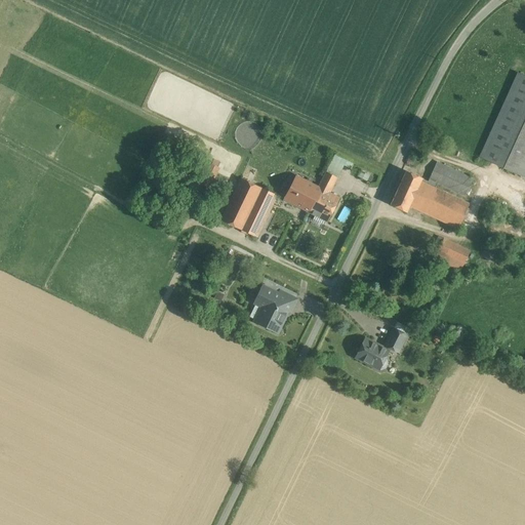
[(524,75),(518,73),(479,157),(524,177),(524,75)]
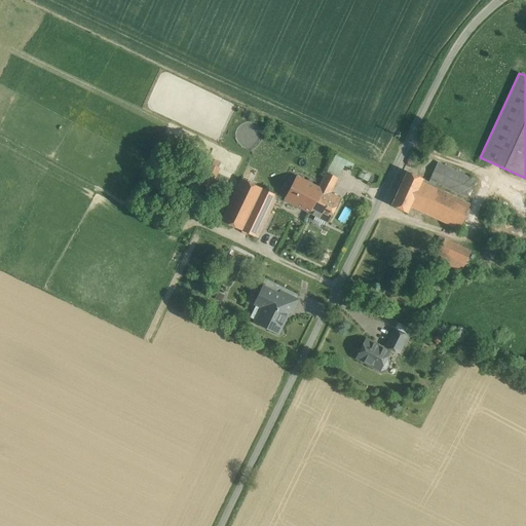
[(336,154),(327,173),(338,178),(347,160),(336,154)]
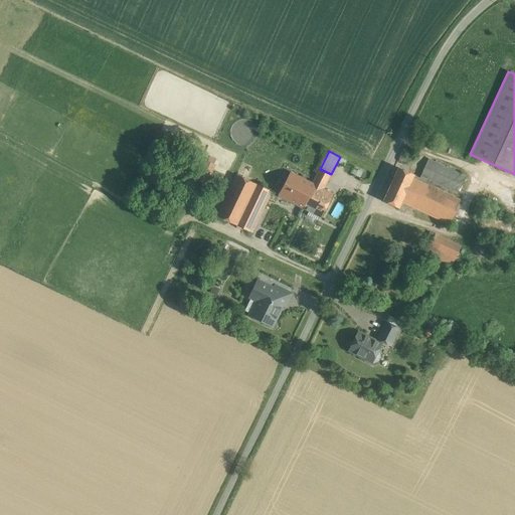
[(419,177),(418,181),(419,181),(426,184),(428,179),(433,170),(460,183),(464,175),(428,159),(419,177)]
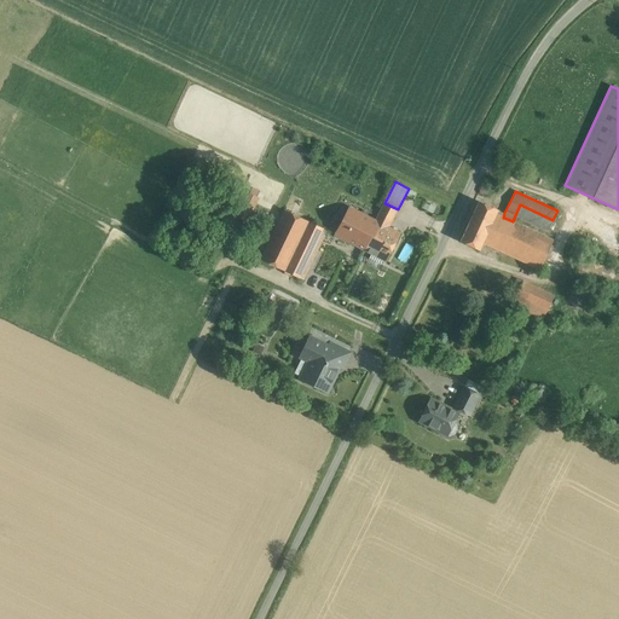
[(259,198),(248,192),(238,212),(249,218),(259,198)]
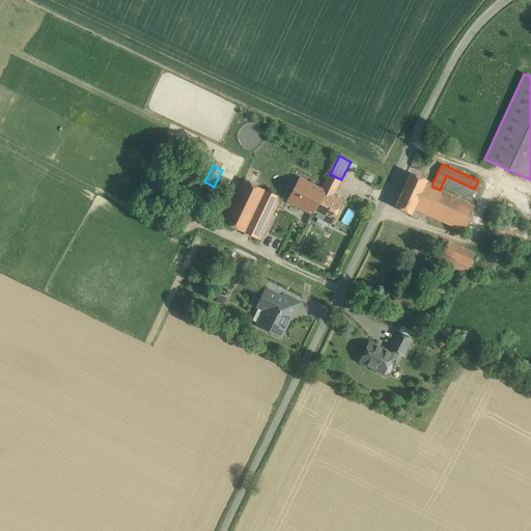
[(432,183),(411,173),(395,206),(411,214),(414,208),(420,212),(432,187),(431,187),(432,183)]
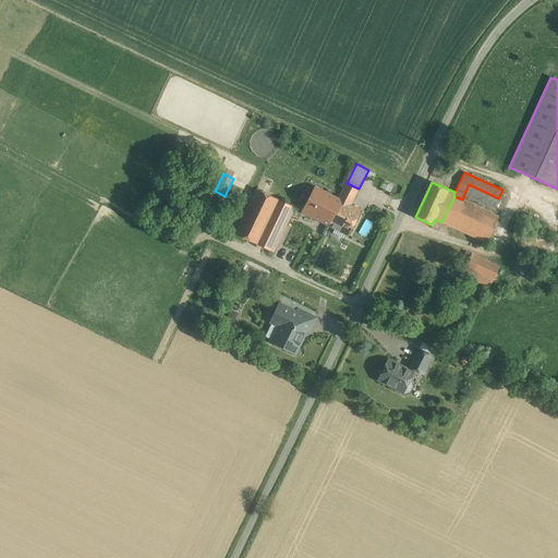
[(359,189),(347,183),(338,198),(350,205),(359,189)]
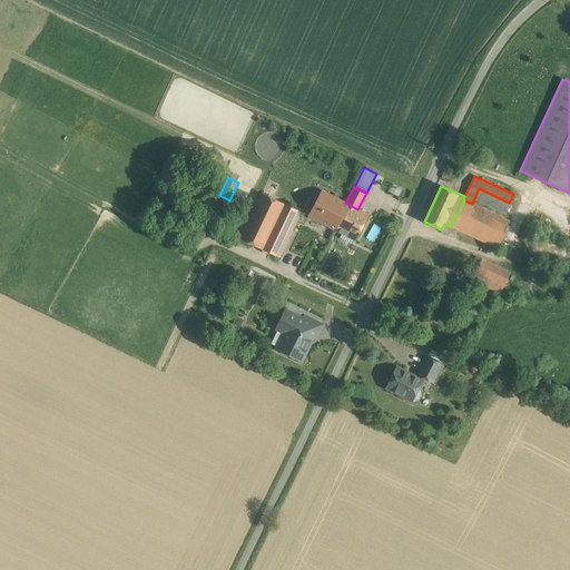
[(509,203),(479,188),(474,198),(504,213),(509,203)]
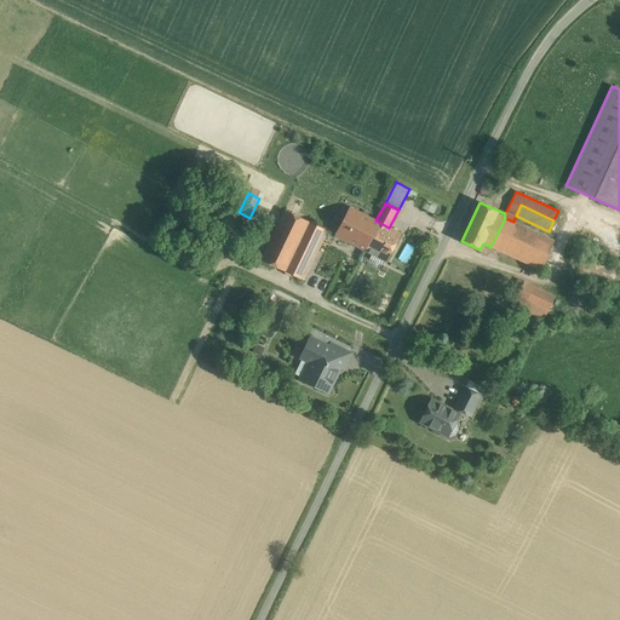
[(375,220),(350,207),(334,235),(361,250),(366,251),(373,237),(374,239),(382,224),(375,220)]
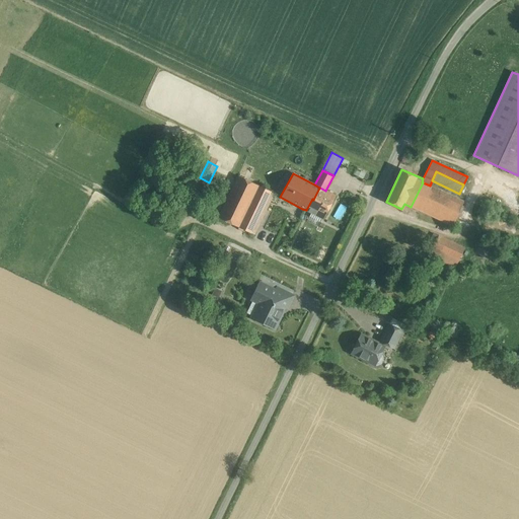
[(271,192),(238,176),(218,217),(251,233),(271,192)]
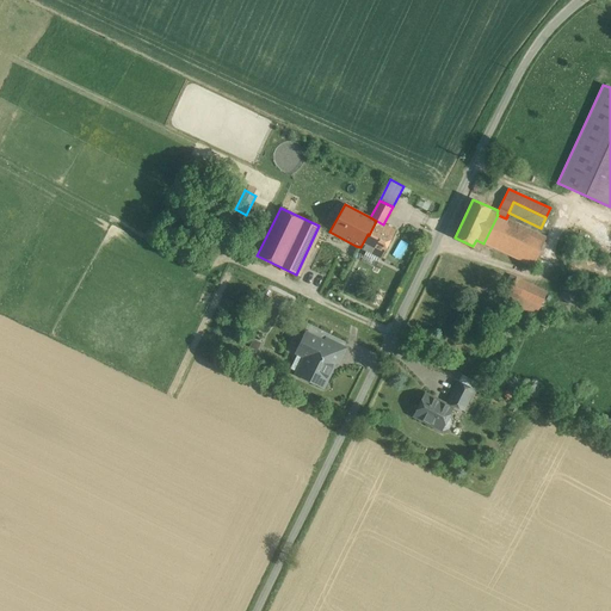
[(506,218),(498,215),(483,244),(532,266),(545,236),(506,218)]
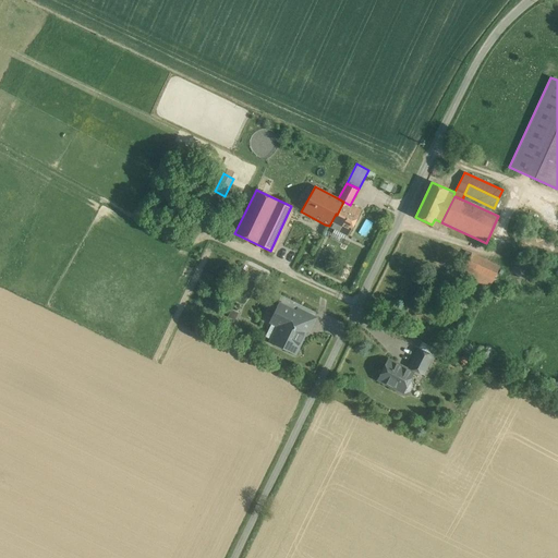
[(343,202),(337,215),(336,214),(329,226),(348,235),(361,210),(350,205),(338,198),(343,202)]
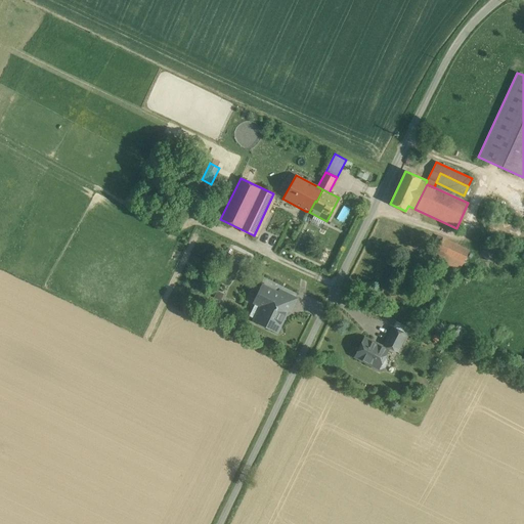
[(343,220),(349,208),(343,205),(337,217),(343,220)]
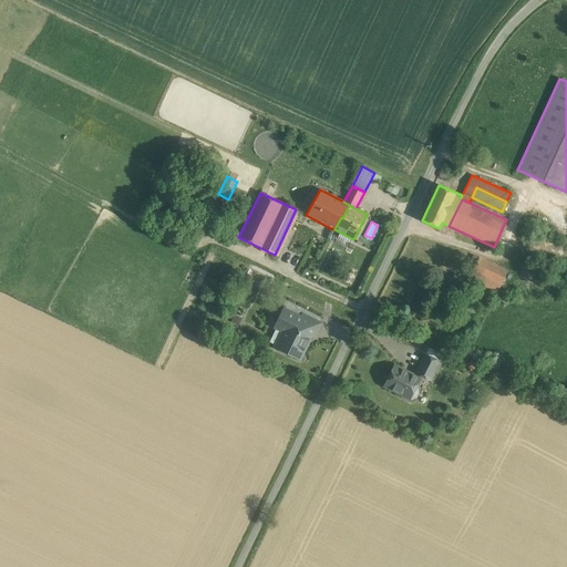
[(474,255),(467,269),(473,271),(480,258),(474,255)]
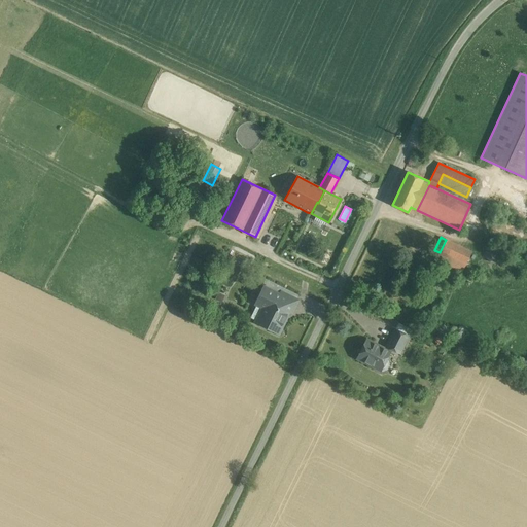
[(471,251),(446,240),(440,252),(435,259),(462,272),(471,251)]
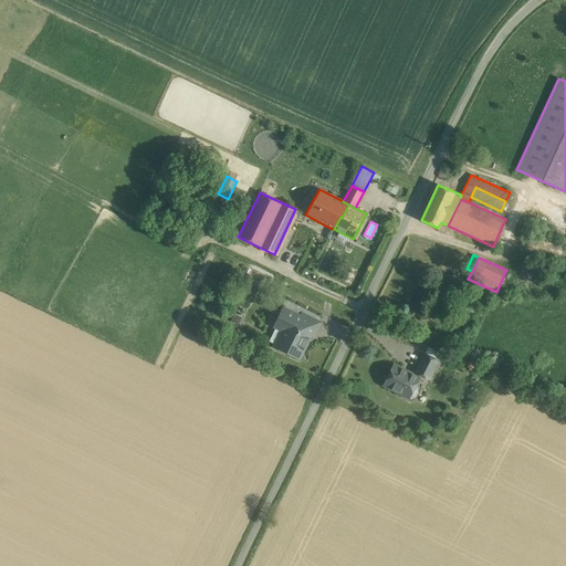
[(318,315),(300,307),(296,315),(302,318),(303,315),(315,322),(318,315)]
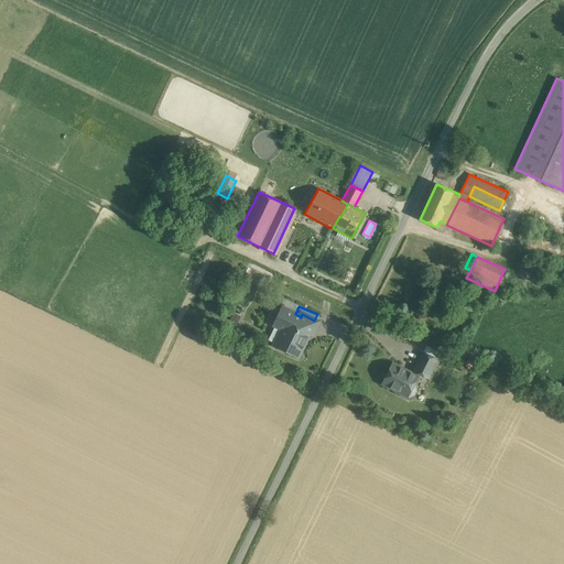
[(295,314),(282,308),(273,326),(274,327),(268,340),(273,343),(273,344),(297,356),(310,333),(296,326),(301,317),(295,314)]
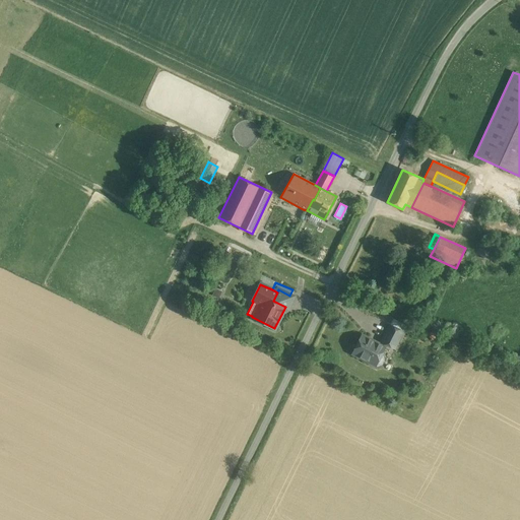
[(289,296),(278,289),(277,293),(273,301),(285,307),(287,308),(293,297),(289,296)]
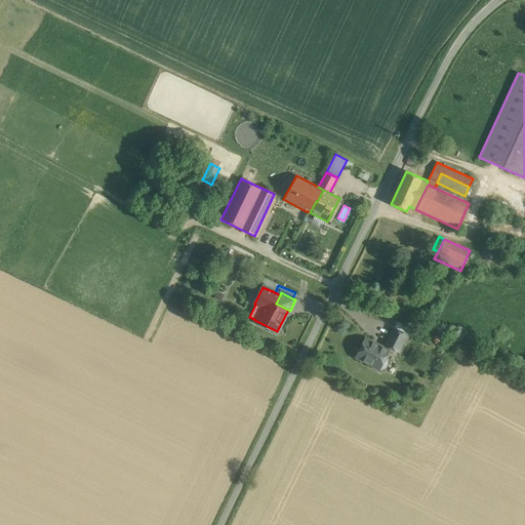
[(405,326),(397,322),(394,328),(402,332),(405,326)]
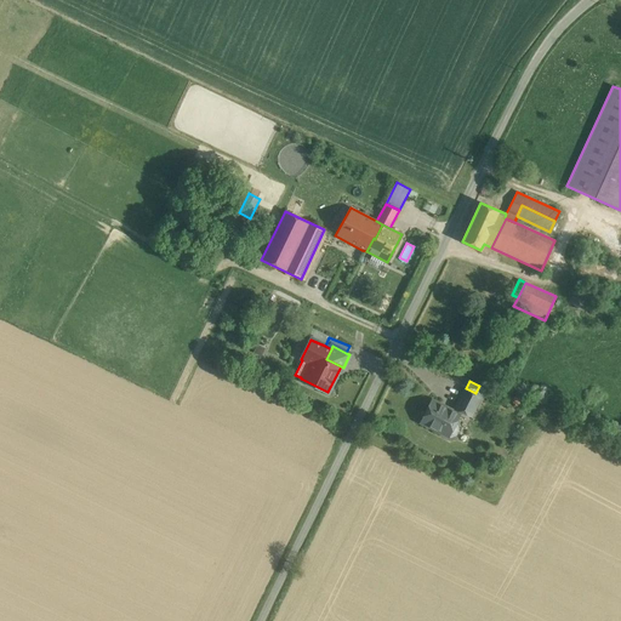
[(466,388),(455,409),(471,416),(480,396),(476,393),(466,388)]
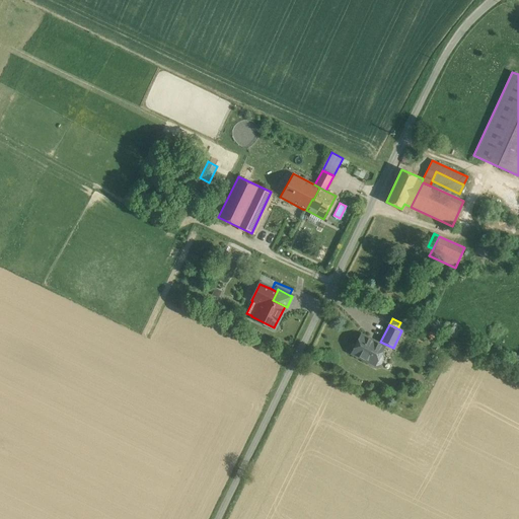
[(383,346),(361,335),(352,353),(376,365),(380,364),(383,359),(381,355),(380,354),(383,346)]
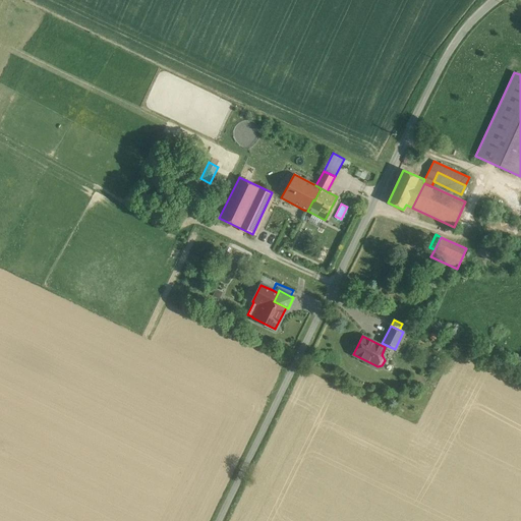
All buildings are outlined.
